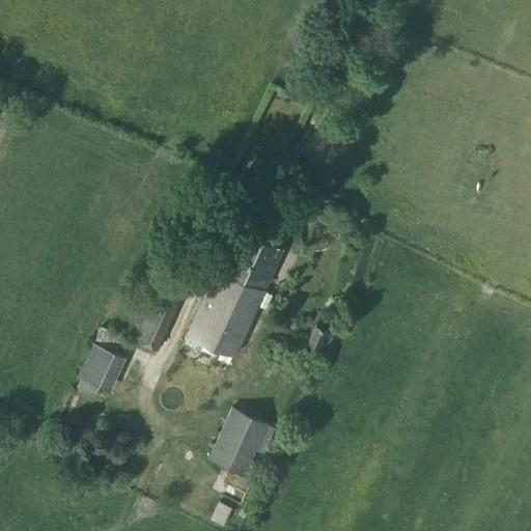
[(283,249),(236,227),(187,333),(233,355),(283,249)]
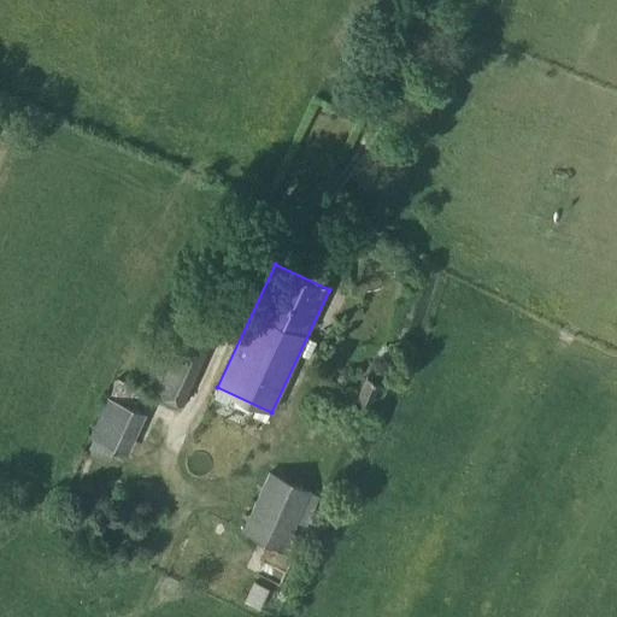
[(183,406),(207,352),(171,336),(147,389),(183,406)]
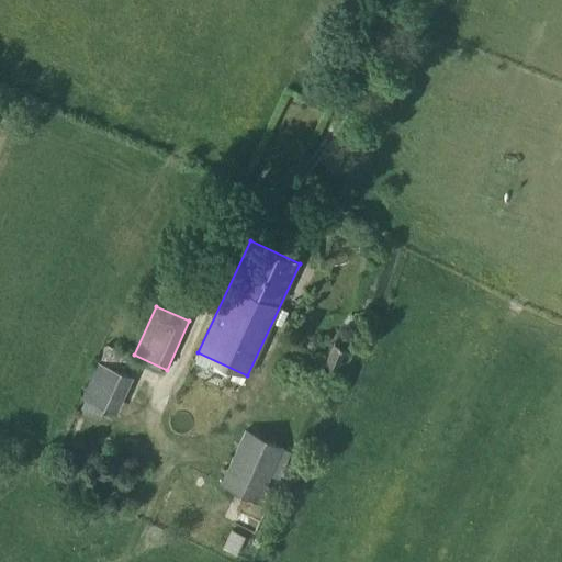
[(130,355),(107,344),(80,397),(115,414),(133,377),(121,371),(130,355)]
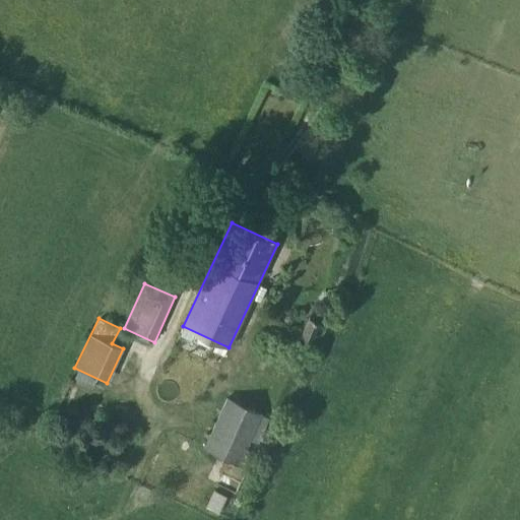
[(312,342),(319,324),(306,320),(300,337),(312,342)]
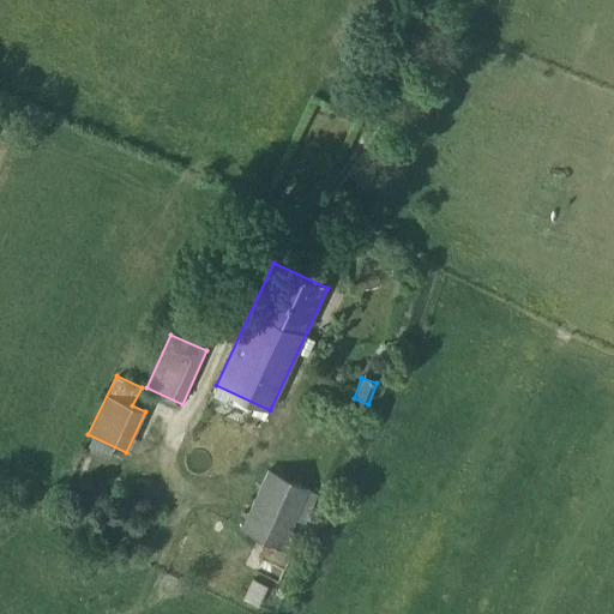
[(309,489),(268,470),(240,529),(281,549),(309,489)]
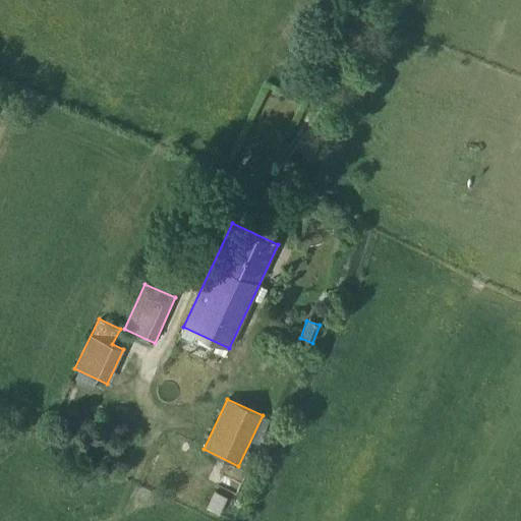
[(217,515),(225,498),(214,493),(206,510),(217,515)]
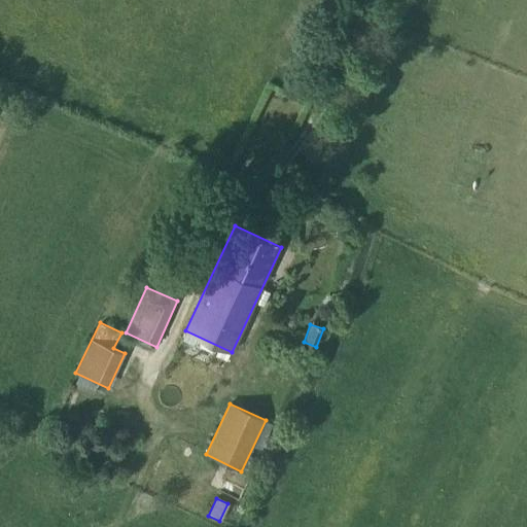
All buildings are outlined.
